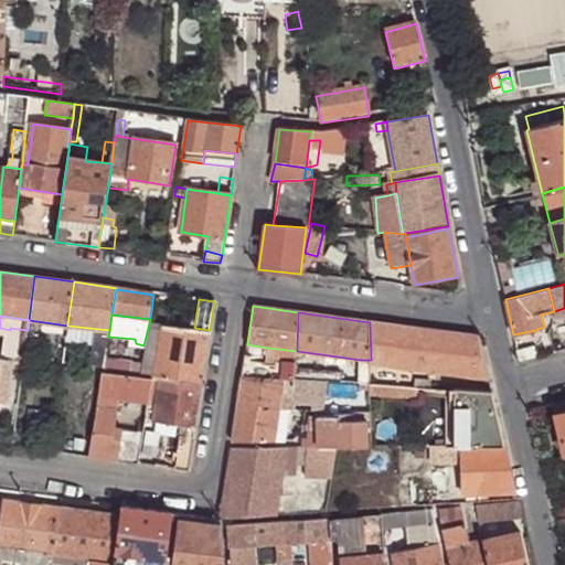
[(202,384),(210,330),(194,328),(151,322),(142,370),(140,377),(151,379),(160,380),(202,384)]
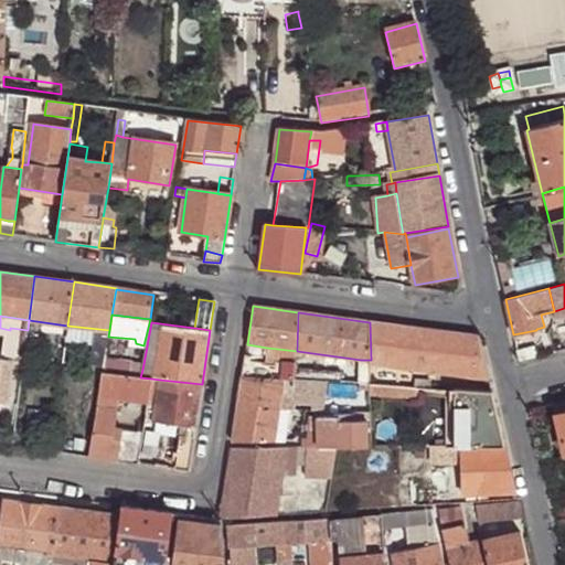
[(479,337),(370,322),(371,360),(371,363),(480,379),(489,380),(479,337)]
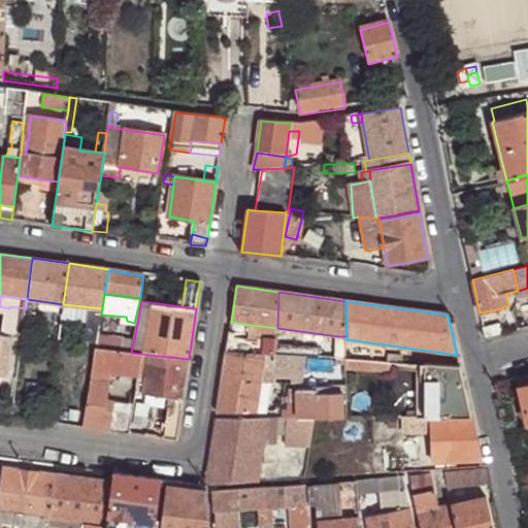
[(12,337),(22,338),(24,326),(26,309),(26,308),(9,306),(9,308),(5,336),(12,337)]
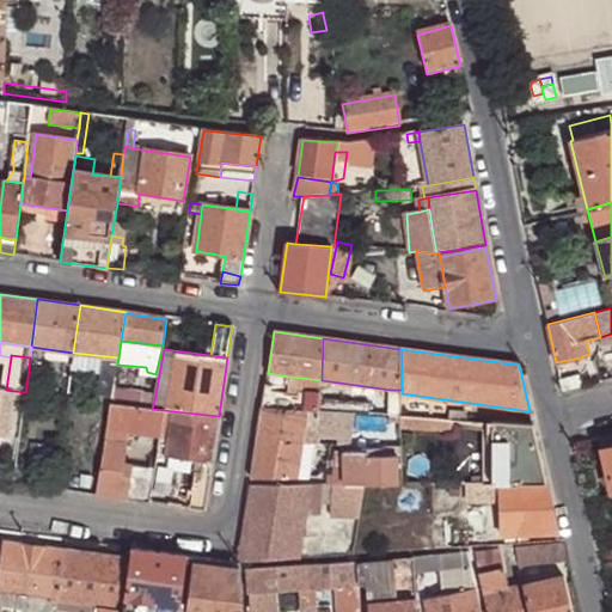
[(30,359),(28,378),(40,379),(42,361),(30,359)]
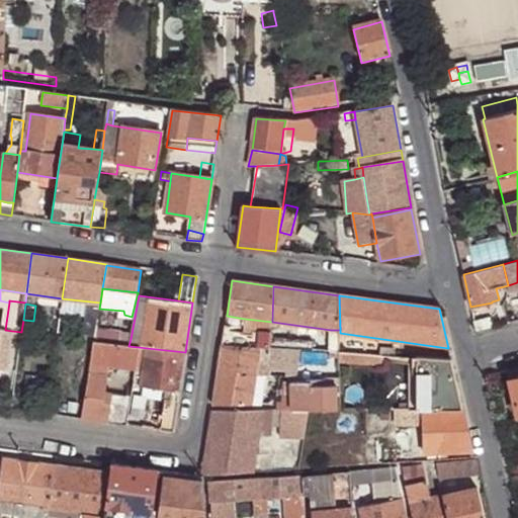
[(57,333),(59,320),(58,319),(57,314),(51,315),(48,332),(57,333)]
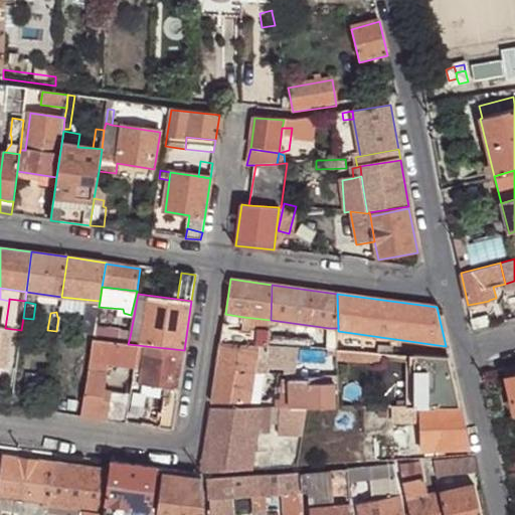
[(474,330),(490,326),(488,316),(472,320),(474,330)]
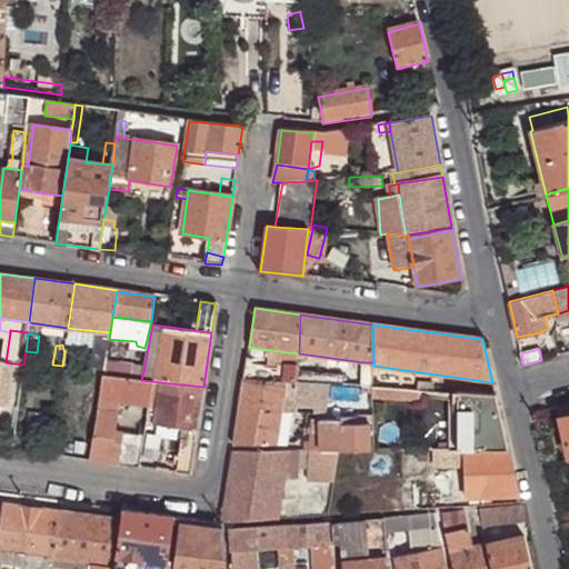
[(287,381),(297,382),(298,372),(299,353),(269,350),(267,366),(247,362),(243,379),(287,381)]
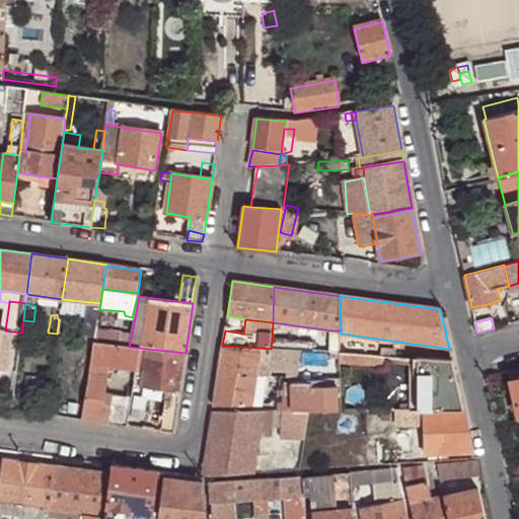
[(79,348),(93,351),(94,343),(96,330),(97,325),(84,323),(81,344),(80,344),(79,348)]
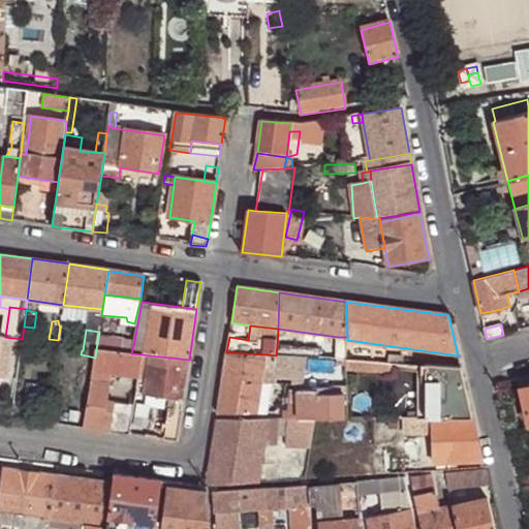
[(0,377),(7,378),(12,338),(5,337),(0,336),(0,377)]
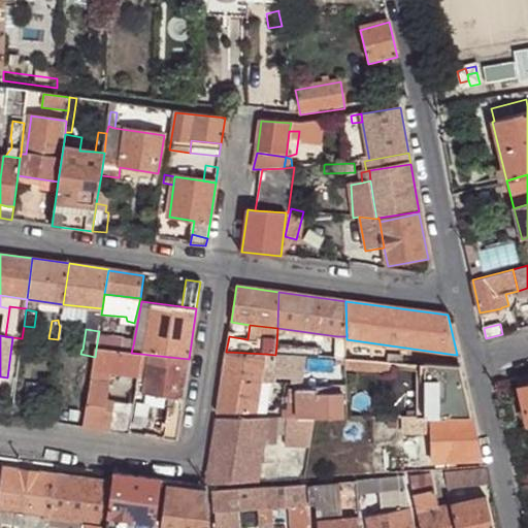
[(98,336),(96,349),(123,352),(124,339),(98,336)]
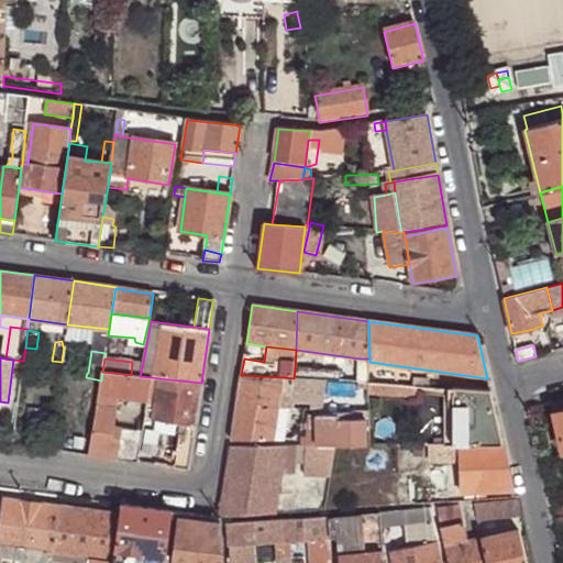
[(361,383),(370,384),(370,375),(370,362),(370,359),(360,359),(360,373),(360,374),(361,383)]
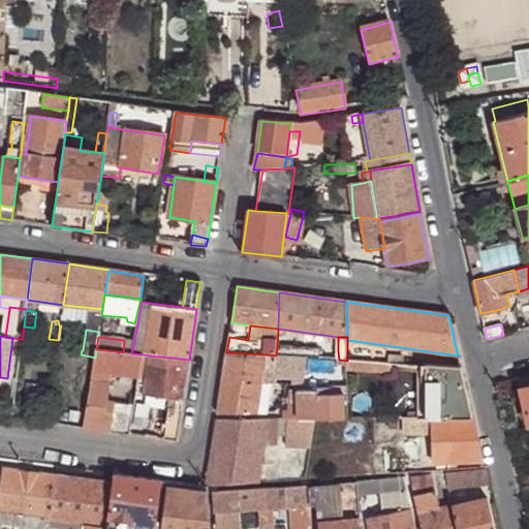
[(308,358),(320,359),(320,349),(277,346),(276,355),(308,358)]
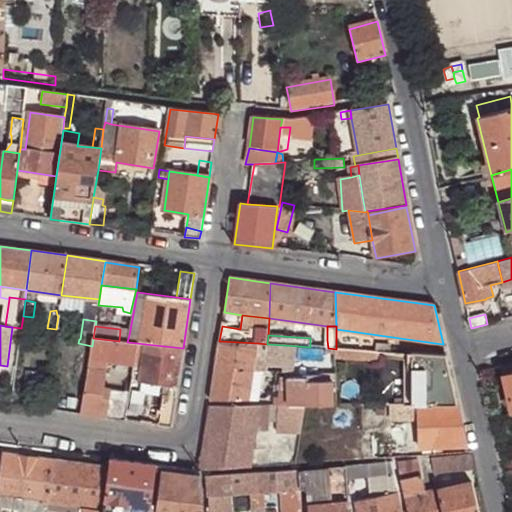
[(133,367),(137,343),(127,342),(122,342),(119,341),(93,338),(92,346),(89,361),(133,367)]
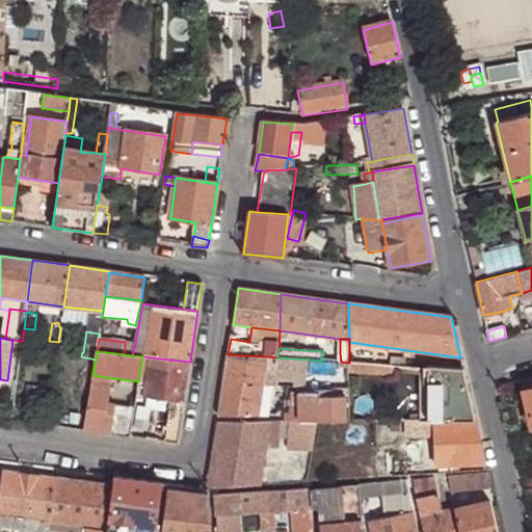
[(262,389),(268,356),(228,354),(223,386),(262,389)]
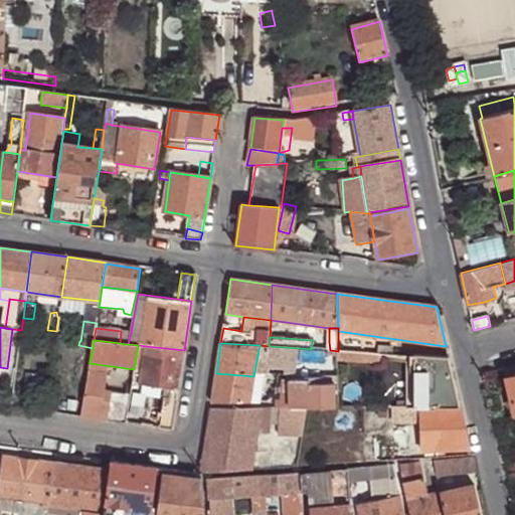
[(338,351),(358,352),(359,345),(338,343),(338,351)]
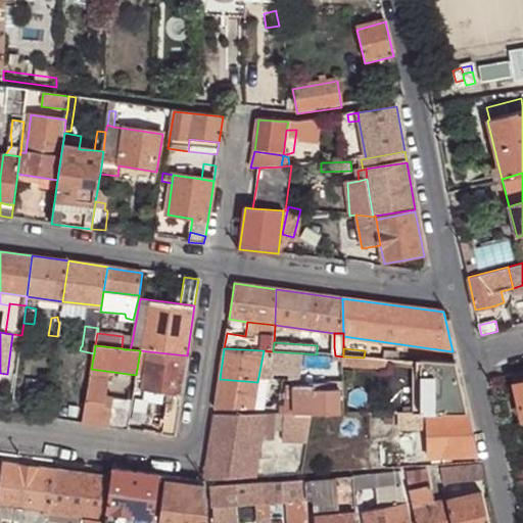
[(300,379),(304,353),(273,351),(264,350),(257,382),(268,382),(268,380),(270,380),(271,375),(290,375),(290,379),(300,379)]
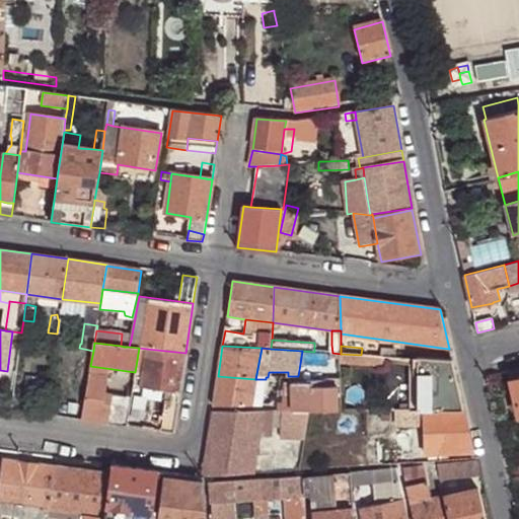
[(178,392),(186,353),(147,349),(141,387),(178,392)]
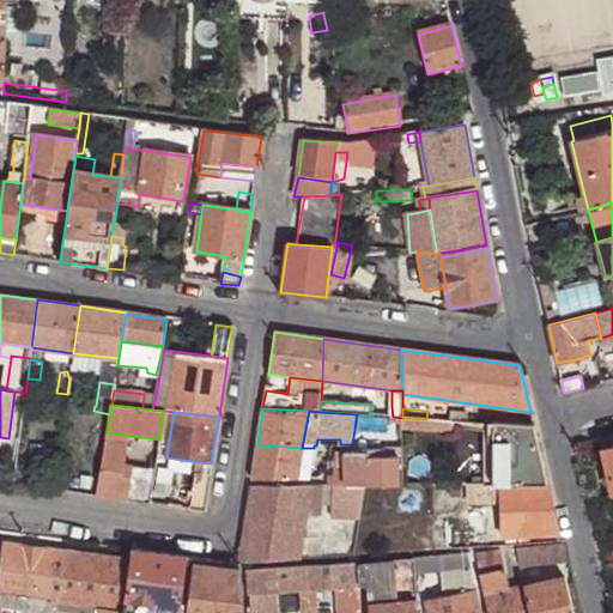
[(402,430),(402,418),(393,417),(386,417),(386,445),(404,445),(402,430)]
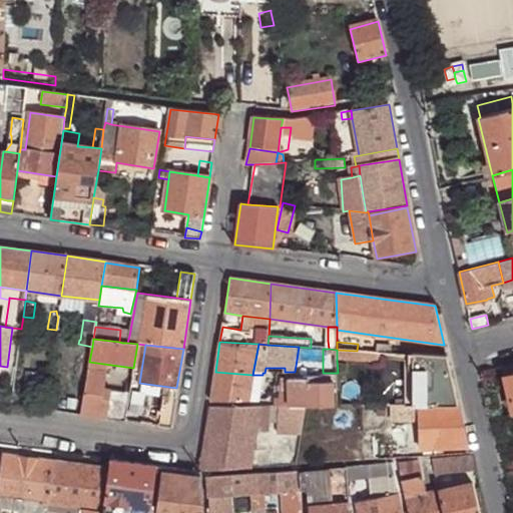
[(381,363),(382,352),(357,351),(337,350),(337,360),(381,363)]
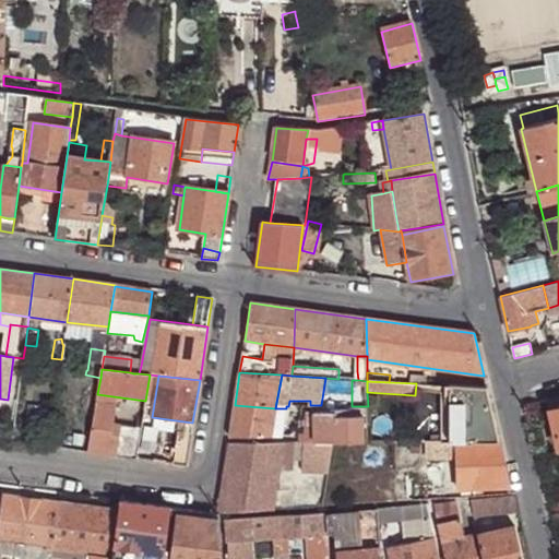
[(490,404),(487,389),(451,387),(450,403),(490,404)]
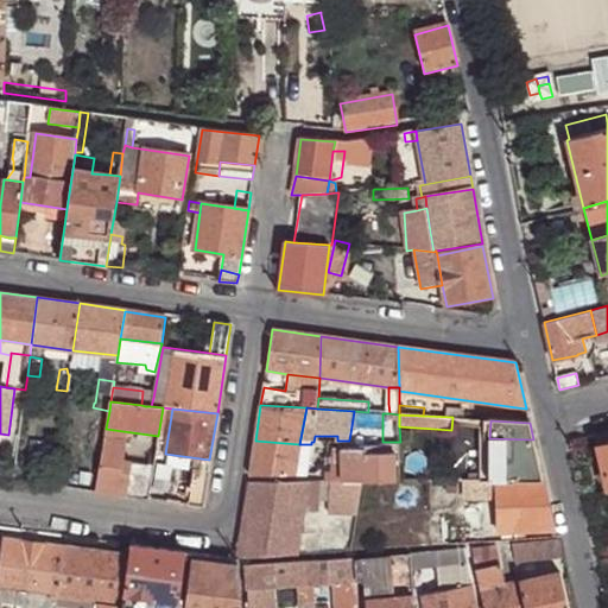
[(607,432),(596,436),(599,445),(607,443),(607,432)]
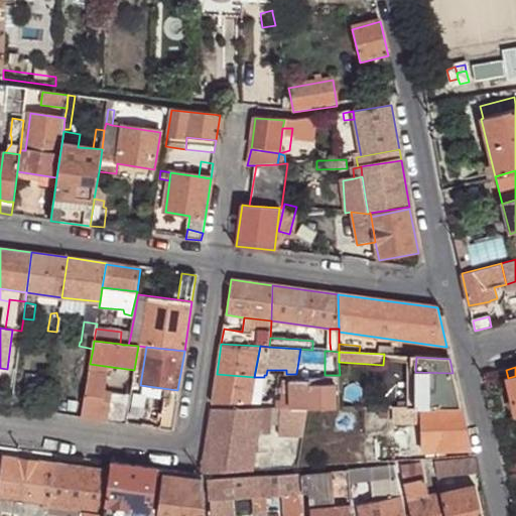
[(82,418),(101,420),(103,397),(107,375),(89,372),(82,418)]
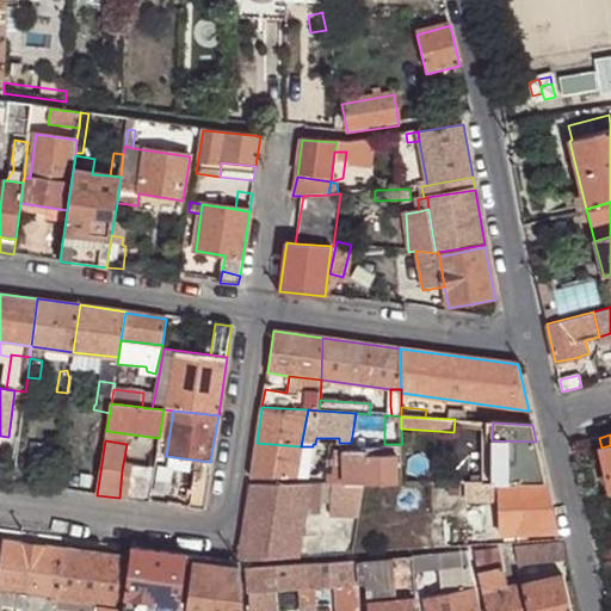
[(545,483),(536,442),(492,440),(493,476),(493,483),(501,483),(545,483)]
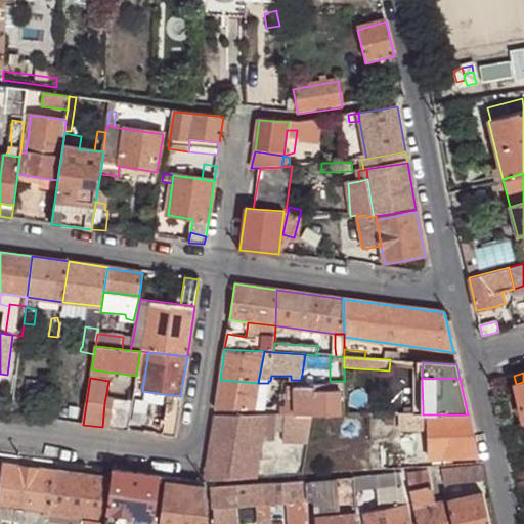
[(257,388),(258,383),(220,380),(215,411),(253,410),(257,388)]
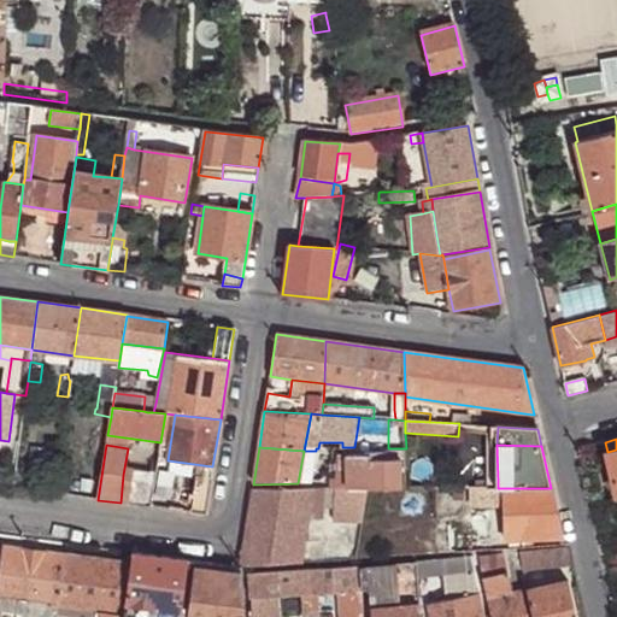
[(141,477),(154,480),(158,451),(147,450),(141,477)]
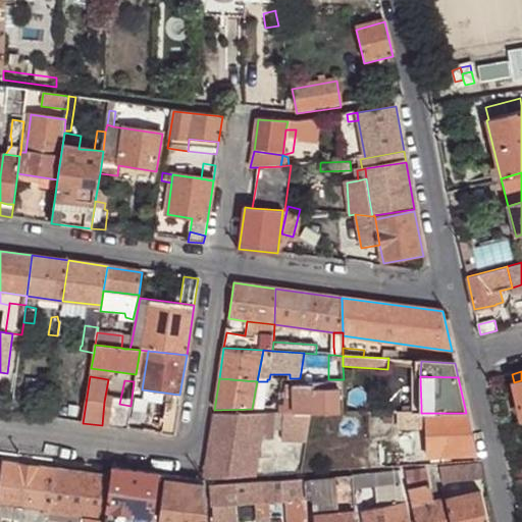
[(256,386),(252,409),(263,409),(267,386),(256,386)]
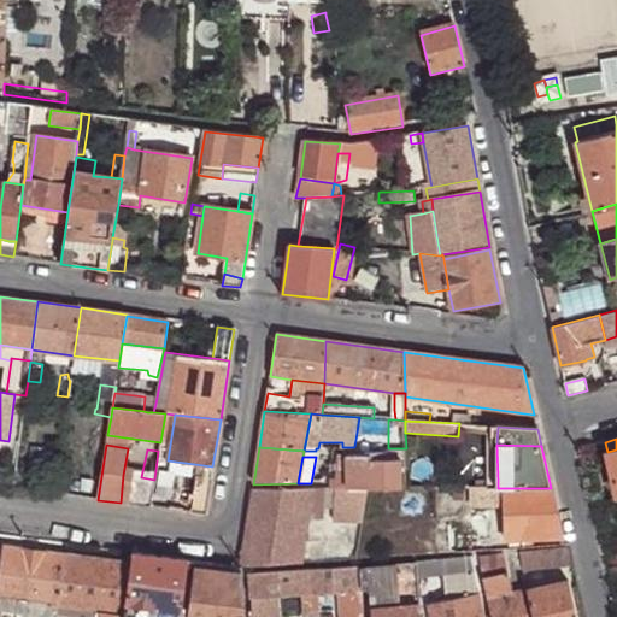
[(347,457),(347,482),(368,482),(369,462),(368,457),(347,457)]
